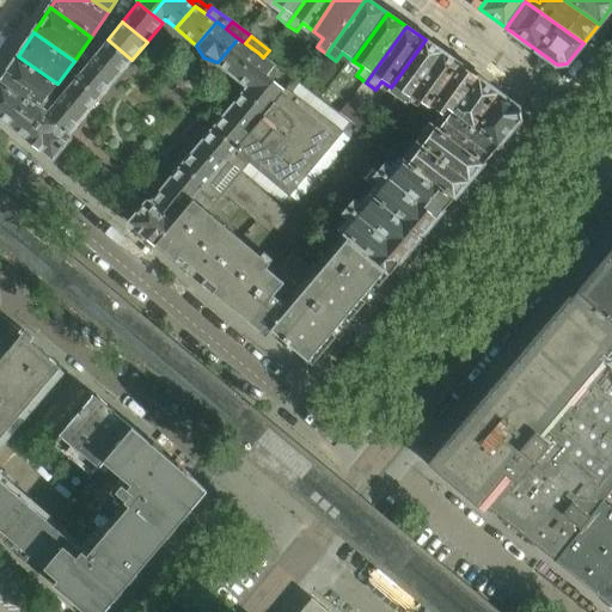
[(238,38),(218,62),(237,78),(258,53),(245,43),(238,38)]
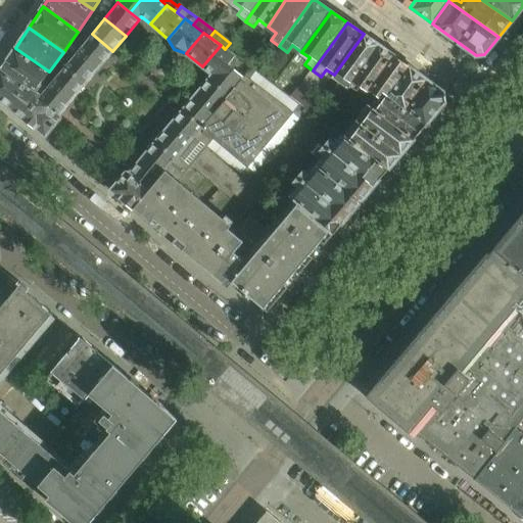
[(112,51),(92,34),(79,49),(99,66),(112,51)]
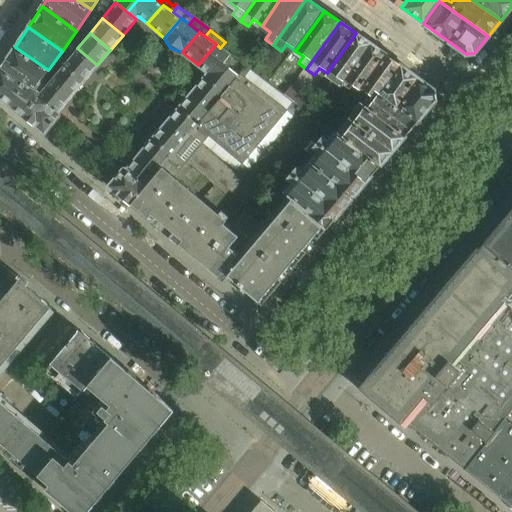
[(370,44),(356,33),(327,73),(324,78),(338,88),(343,81),(370,44)]
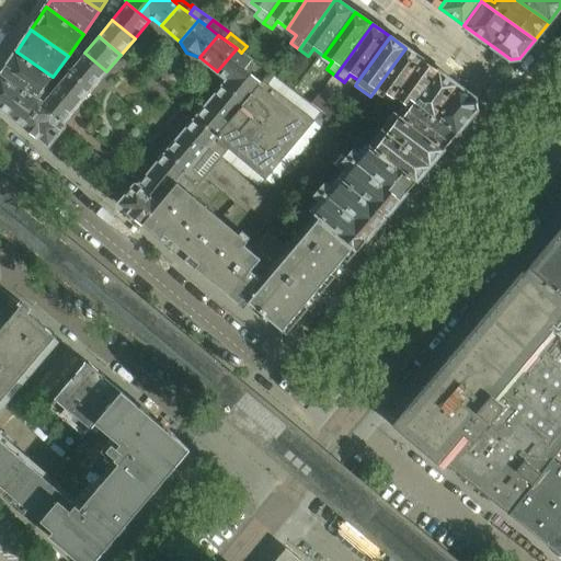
[(261,84),(245,71),(253,63),(241,53),(237,48),(217,71),(227,80),(225,83),(247,102),(261,84)]
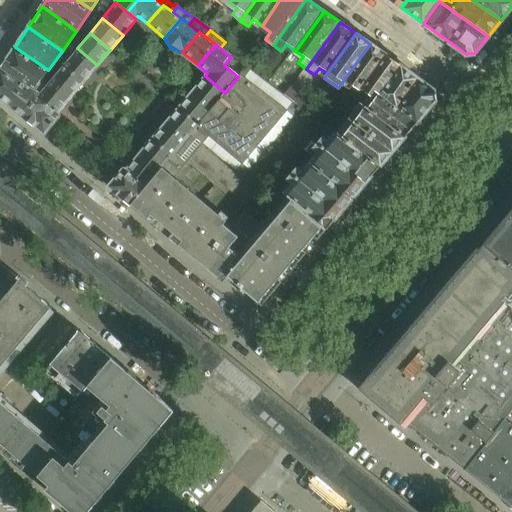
[(385,54),(370,44),(343,81),(357,92),(359,90),(385,54)]
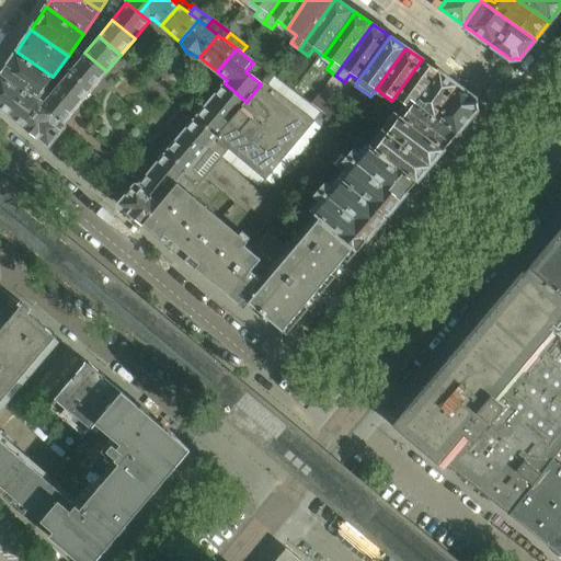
[(16,52),(1,76),(43,103),(50,94),(44,90),(53,77),(16,52)]
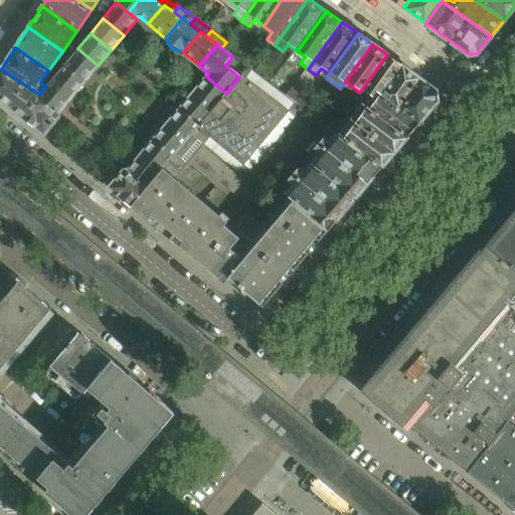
[(98,65),(77,48),(63,65),(83,82),(98,65)]
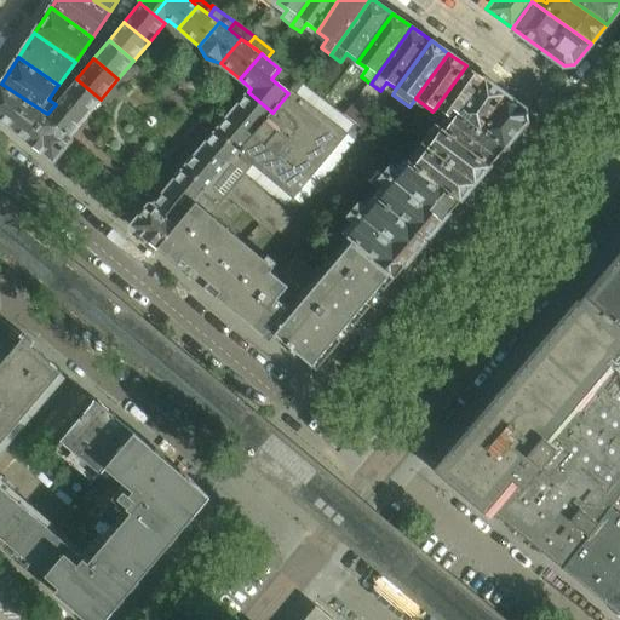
[(484,79),(466,65),(435,109),(442,115),(446,118),(452,109),(459,115),(484,79)]
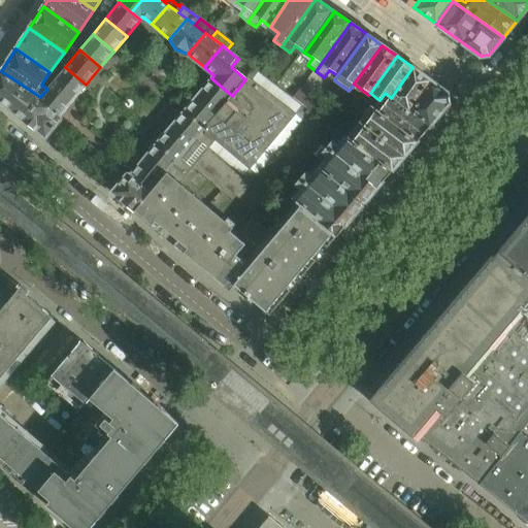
[(86,85),(65,67),(57,77),(52,83),(72,99),(86,85)]
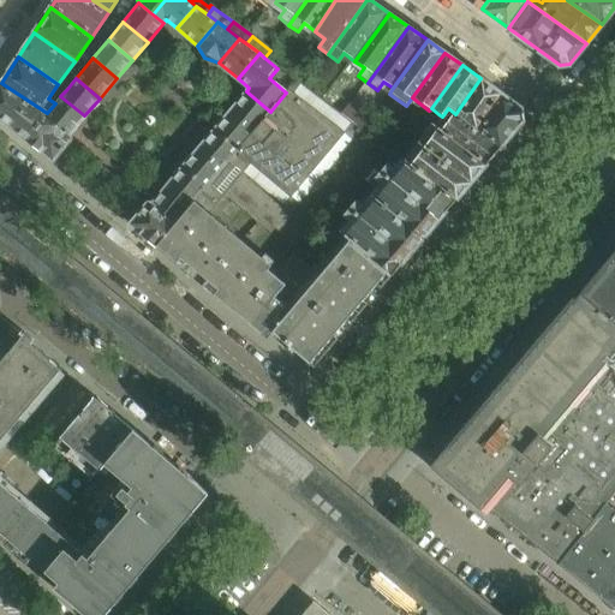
[(501,147),(525,119),(524,109),(481,78),(455,114),(477,130),(501,147)]
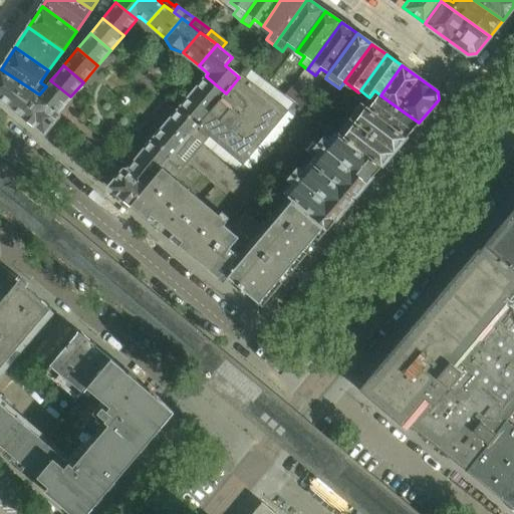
[(251,173),(303,109),(309,102),(291,87),(284,95),(247,68),(239,77),(226,93),(213,109),(199,124),(187,140),(173,156),(163,168),(176,179),(192,159),(233,193),(244,180),(251,173)]
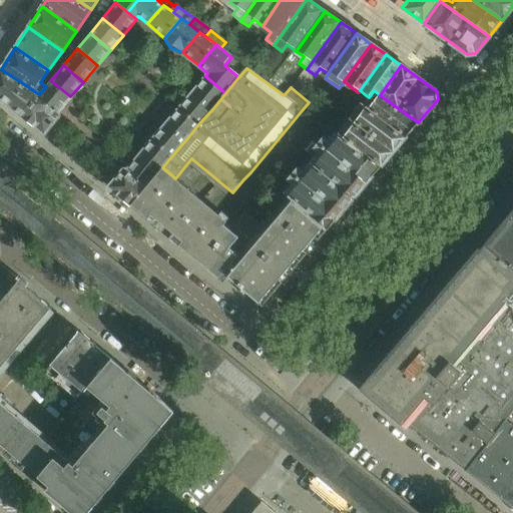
[(0,70),(0,96),(22,115),(37,96),(39,94),(1,69),(0,70)]
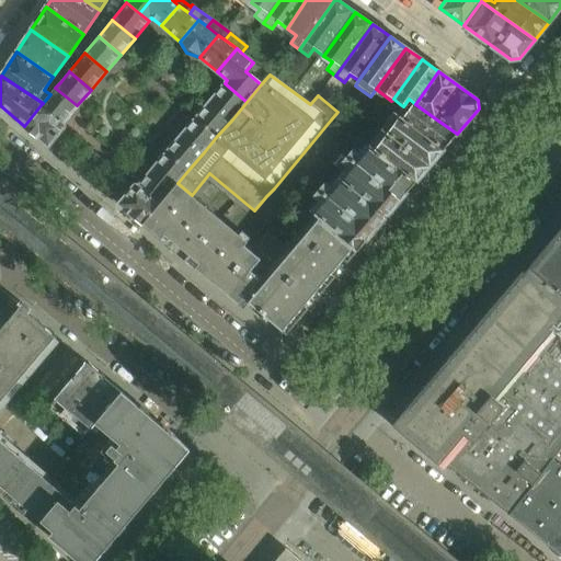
[(225,83),(209,101),(232,119),(247,102),(225,83)]
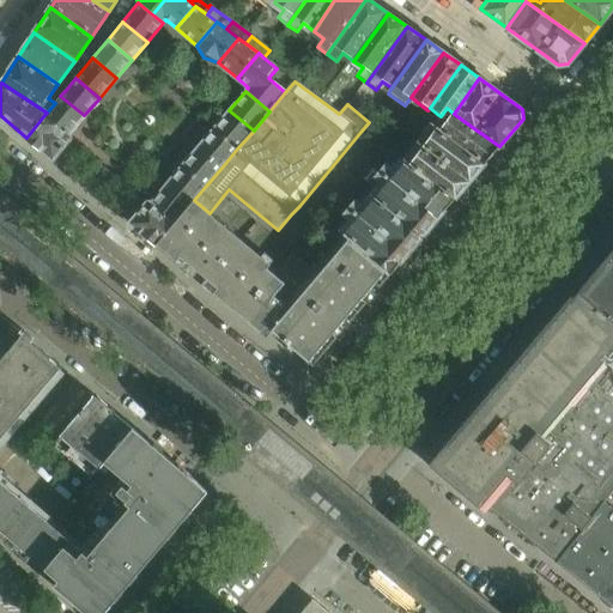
[(55,103),(47,113),(44,115),(68,135),(84,115),(60,96),(55,103)]
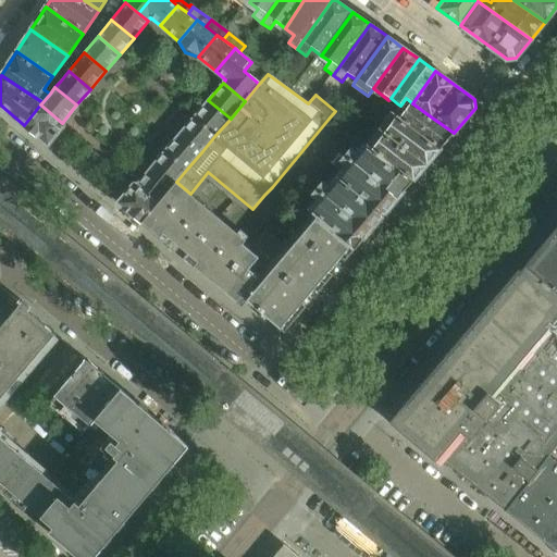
[(454,133),(432,118),(412,103),(406,98),(400,106),(397,103),(390,113),(438,150),(454,133)]
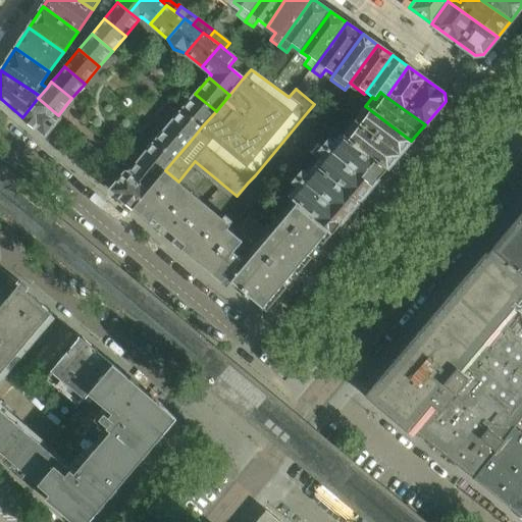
[(216,111),(195,94),(181,110),(202,126),(216,111)]
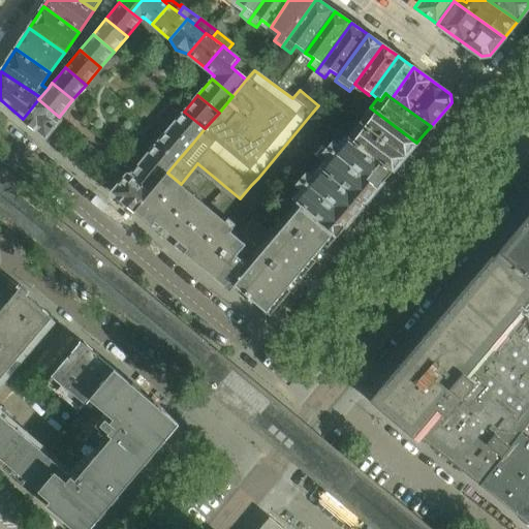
[(61,118),(59,117),(38,99),(23,119),(47,137),(61,118)]
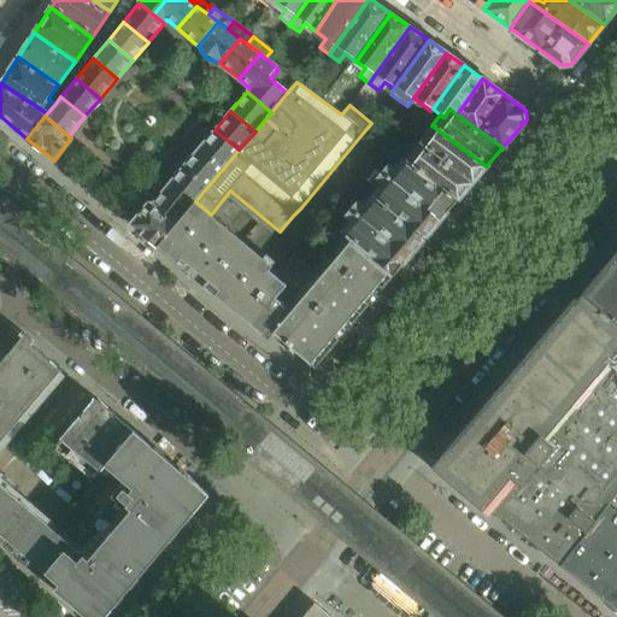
[(486,166),(432,125),(430,124),(417,141),(472,183),(486,166)]
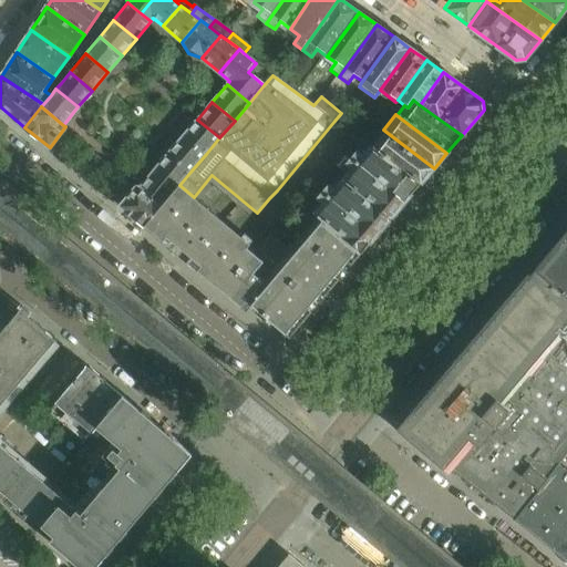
[(219,137),(197,120),(184,136),(206,154),(219,137)]
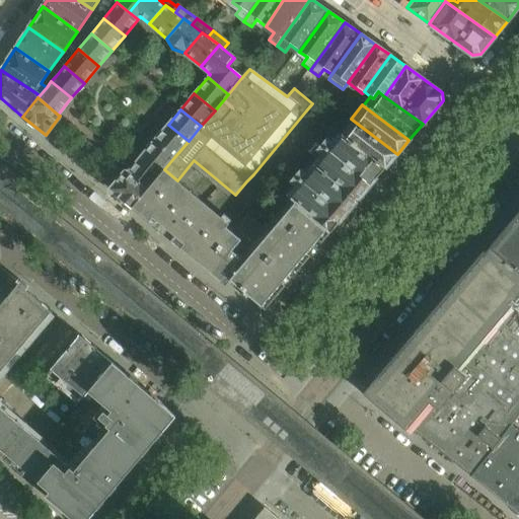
[(397,154),(351,119),(339,135),(384,169),(397,154)]
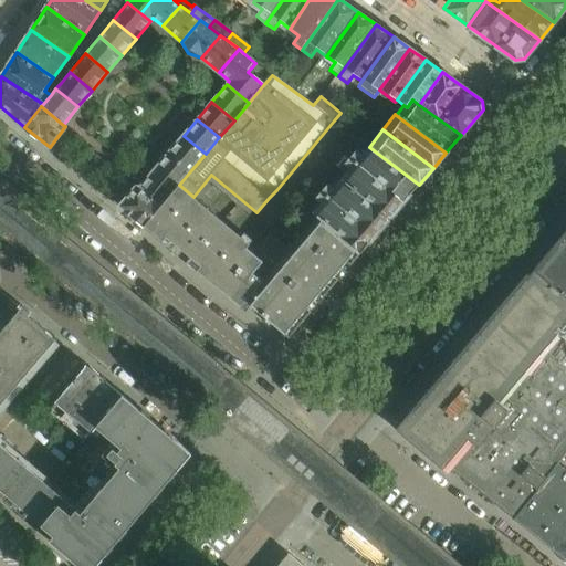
[(206,154),(184,136),(168,154),(190,171),(206,154)]
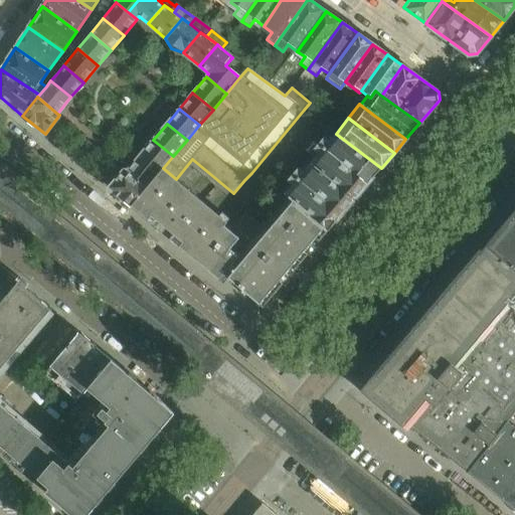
[(381,168),(336,134),(331,140),(325,135),(318,143),(368,183),(381,168)]
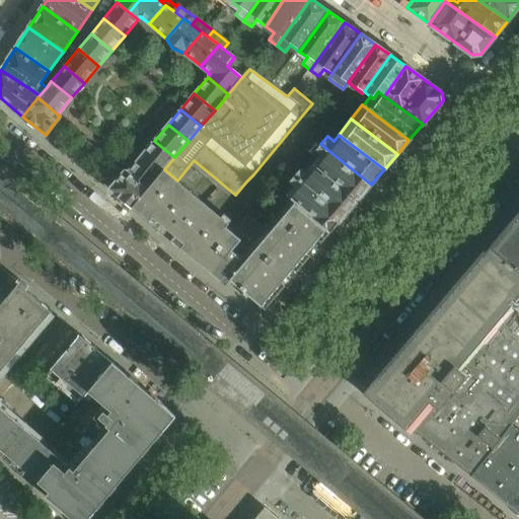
[(174,157),(154,141),(141,157),(161,173),(164,169),(174,157)]
